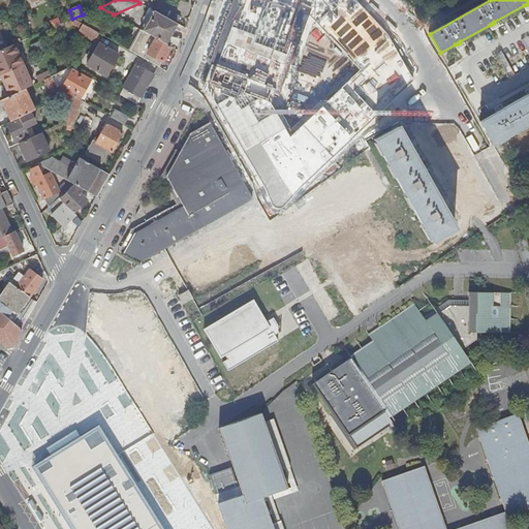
[(93,20),(102,10),(99,7),(78,18),(90,26),(93,20)]
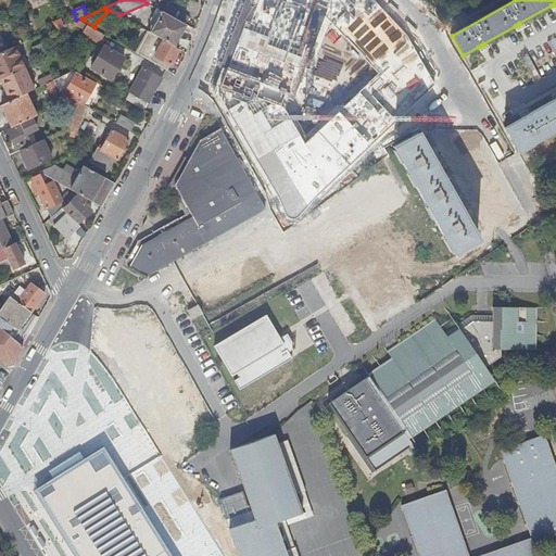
[(162,11),(150,33),(173,46),(185,24),(162,11)]
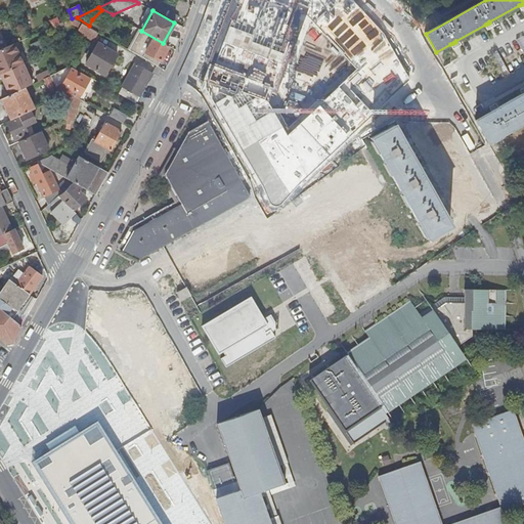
[(415,14),(420,23),(427,18),(422,10),(415,14)]
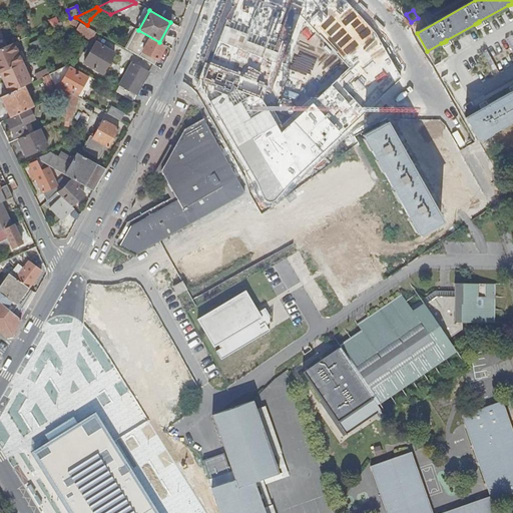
[(70,18),(50,27),(51,31),(70,24),(76,27),(79,23),(70,18)]
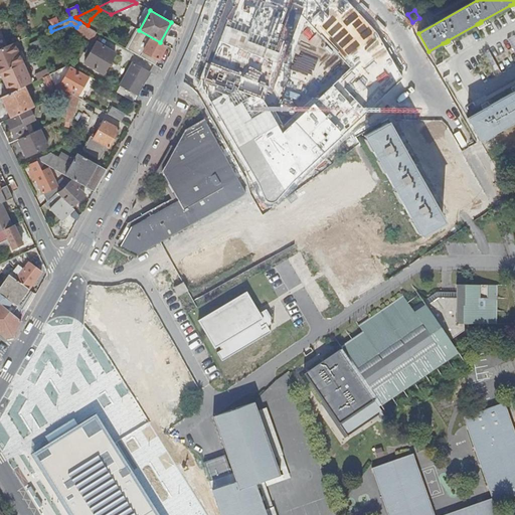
[(96,32),(79,23),(76,27),(75,30),(92,39),(96,32)]
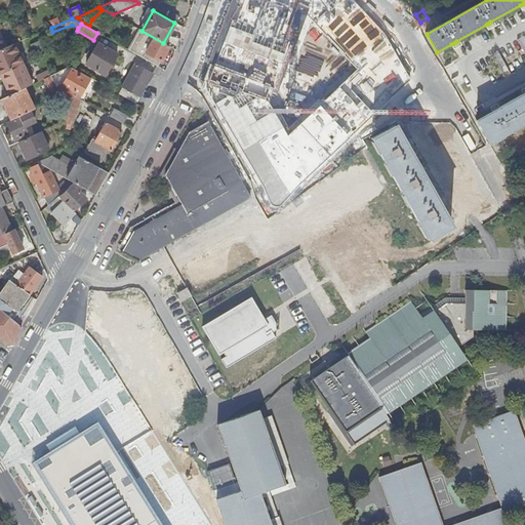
[(163,43),(142,31),(138,30),(128,49),(154,64),(156,58),(160,61),(168,45),(163,43)]
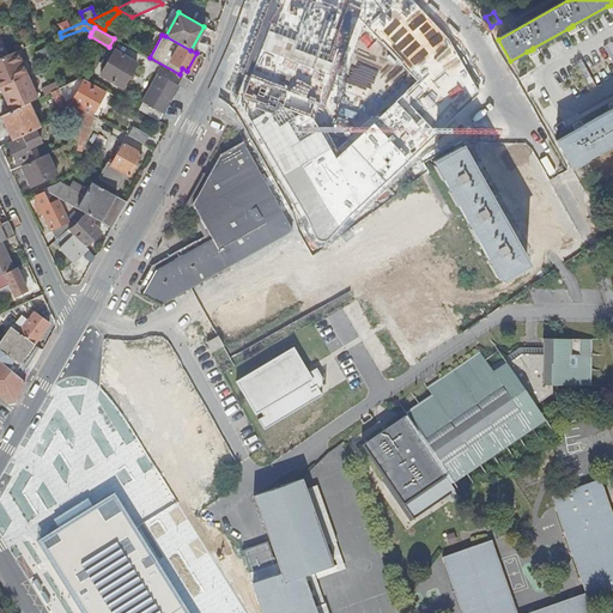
[(0,58),(0,85),(26,74),(28,73),(17,50),(0,58)]
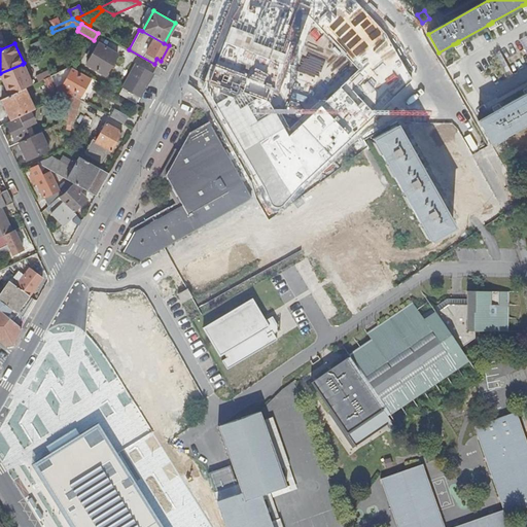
[(98,43),(95,48),(92,46),(86,57),(89,59),(85,65),(106,75),(117,55),(98,43)]
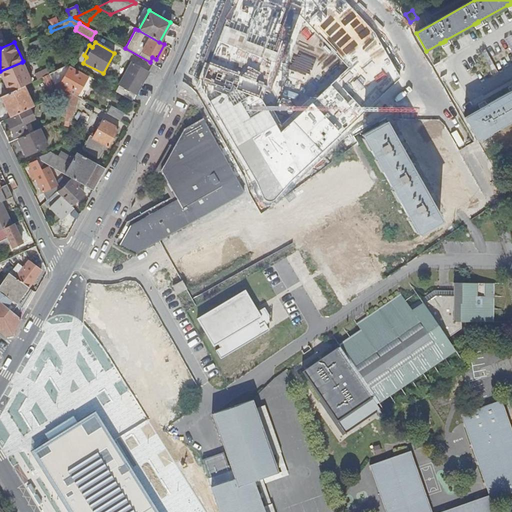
[(22,86),(31,82),(22,62),(0,71),(0,75),(8,93),(22,86)]
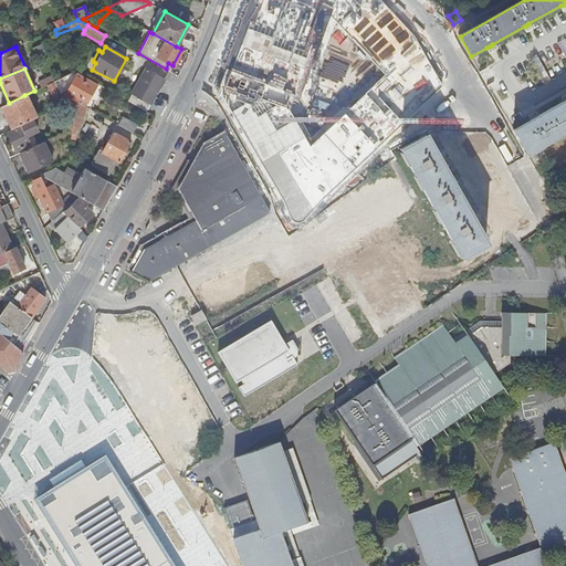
[(127,101),(146,112),(164,79),(145,69),(127,101)]
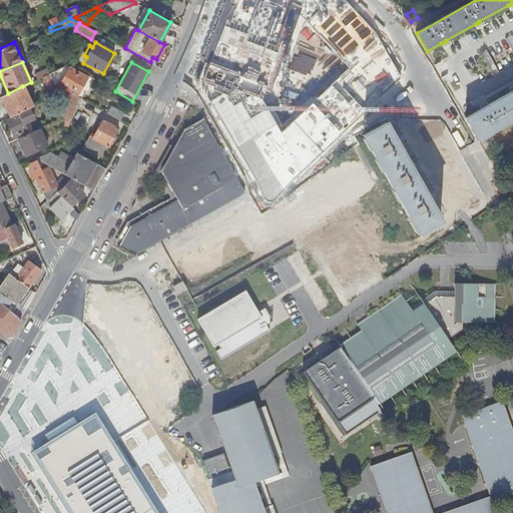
[(76,96),(78,93),(87,76),(69,66),(60,82),(54,86),(58,94),(59,94),(66,91),(73,95),(76,96)]
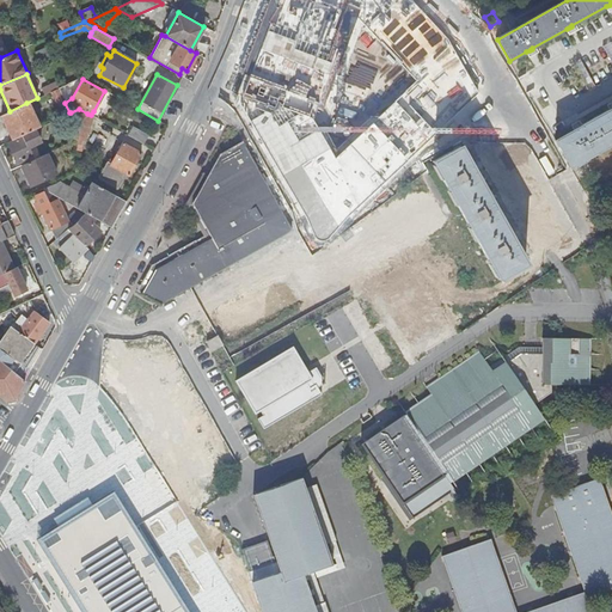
[(10,111),(0,115),(12,140),(22,135),(30,130),(38,127),(26,103),(10,111)]
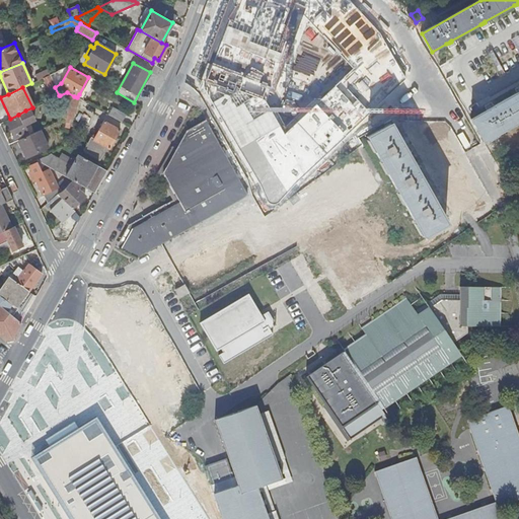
[(73,120),(74,96),(67,92),(65,116),(65,118),(65,123),(69,123),(69,120),(73,120)]
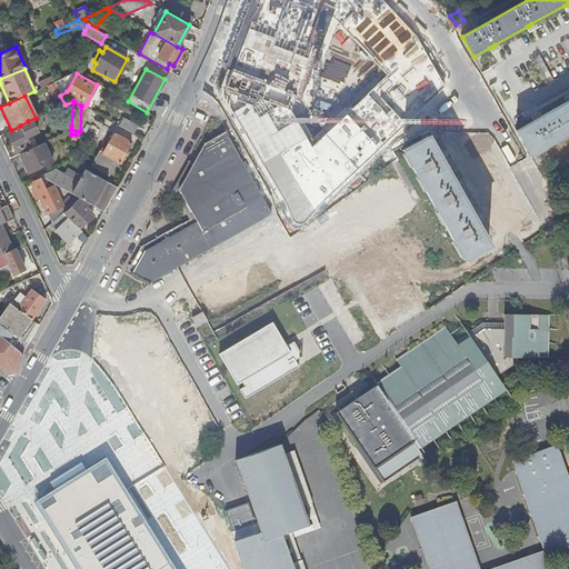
[(568,101),(543,116),(517,131),(530,156),(568,133),(568,101)]
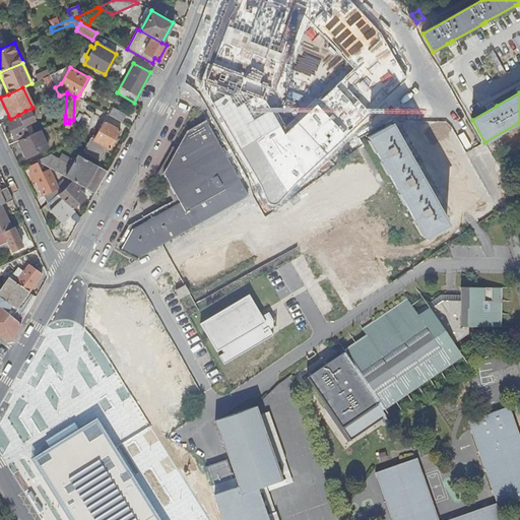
[(113,108),(108,115),(122,122),(125,115),(113,108)]
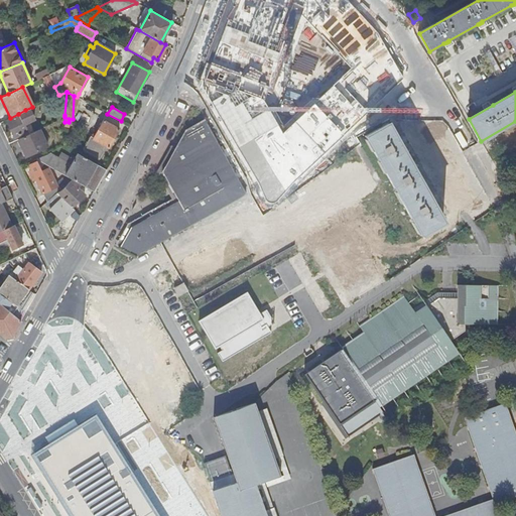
[(28,115),(25,110),(18,114),(18,115),(6,121),(14,137),(26,131),(21,121),(27,118),(28,115)]
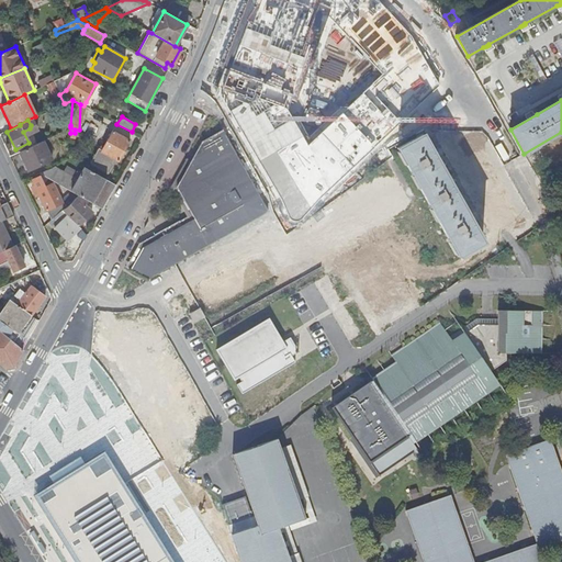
[(98,148),(90,163),(109,172),(115,159),(117,160),(128,141),(112,131),(102,150),(98,148)]
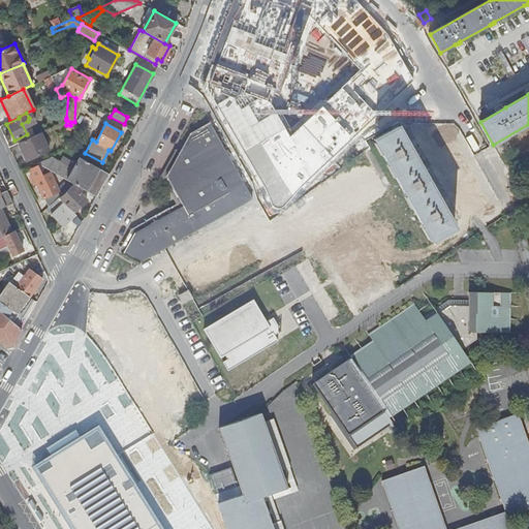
[(460,227),(400,123),(373,138),(433,242),(460,227)]
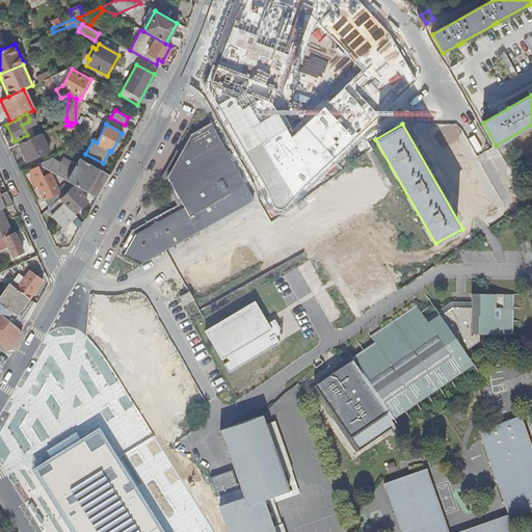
[(40,134),(18,144),(25,161),(48,151),(40,134)]
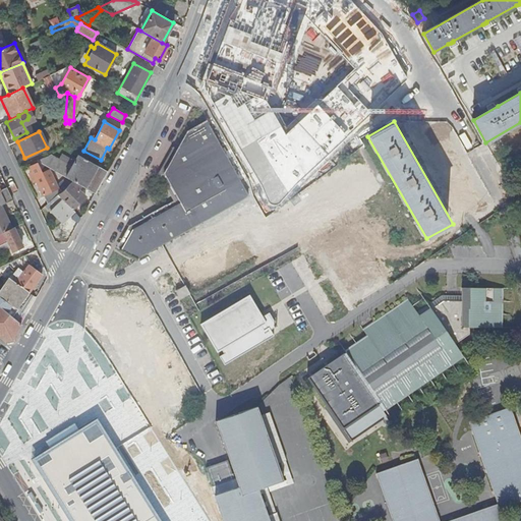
[(36,161),(72,180),(80,185),(94,192),(107,171),(77,155),(70,167),(48,155),(36,161)]
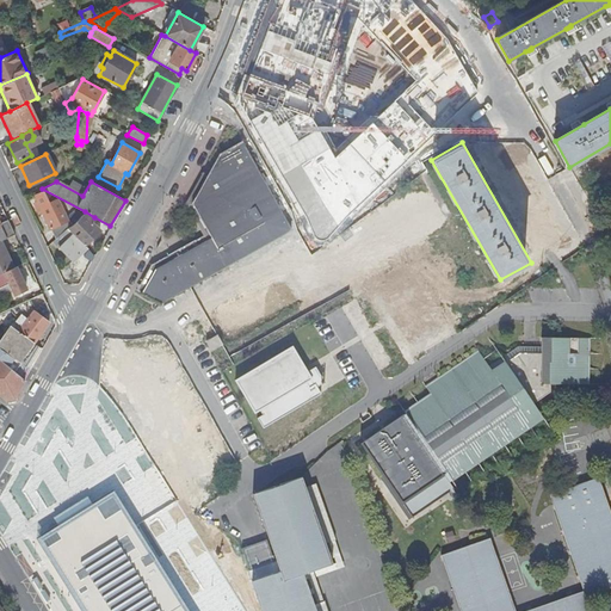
[(50,229),(56,238),(67,228),(74,223),(81,215),(75,210),(66,220),(57,223),(56,220),(63,216),(56,201),(48,204),(43,192),(34,197),(36,203),(34,204),(38,214),(41,213),(49,229),(50,229)]
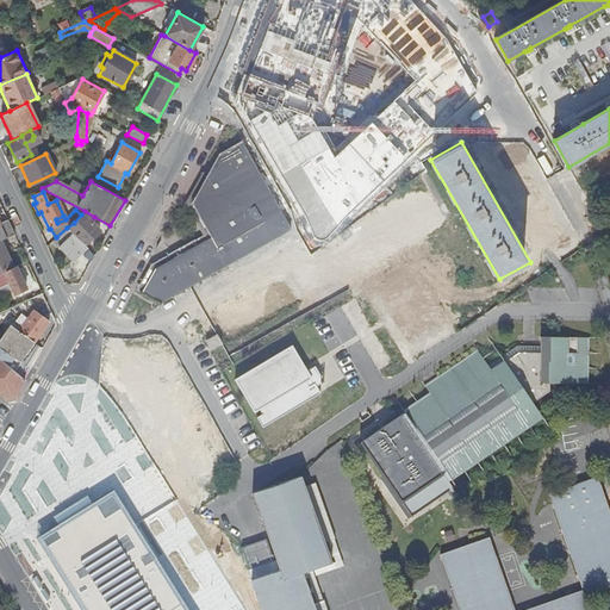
[(67,228),(56,237),(53,241),(73,259),(86,246),(85,244),(100,230),(91,221),(94,217),(85,211),(81,215),(74,223),(67,228)]
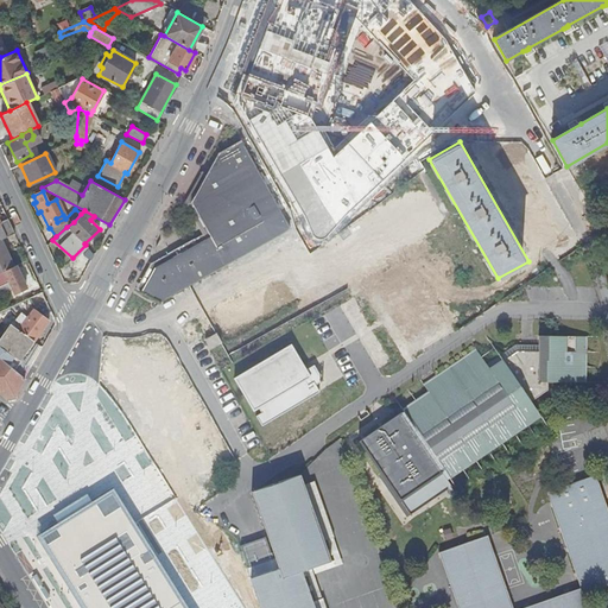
[(0,221),(0,239),(0,240),(14,233),(7,219),(0,221)]
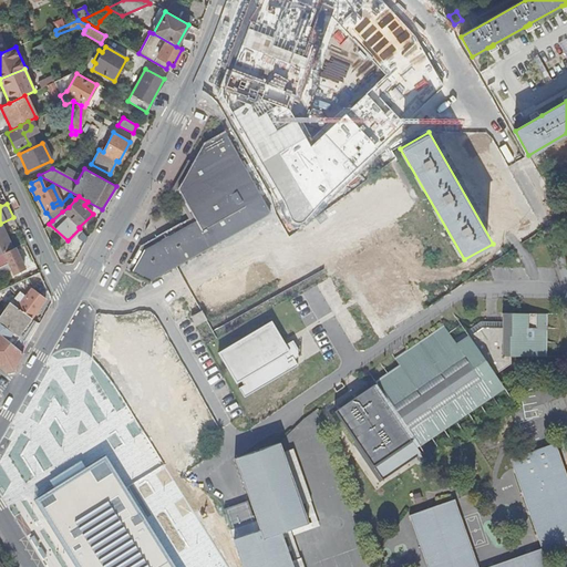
[(366,232),(349,204),(196,290),(212,317),(366,232)]
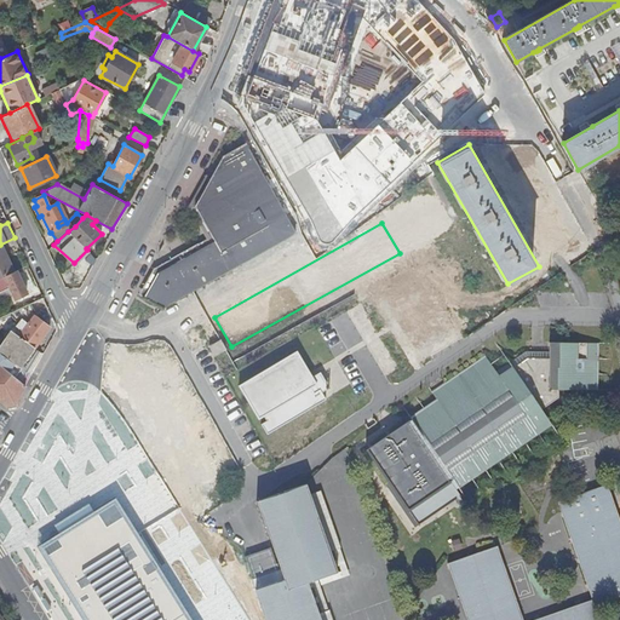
[(0,277),(13,271),(0,245),(0,244),(0,277)]
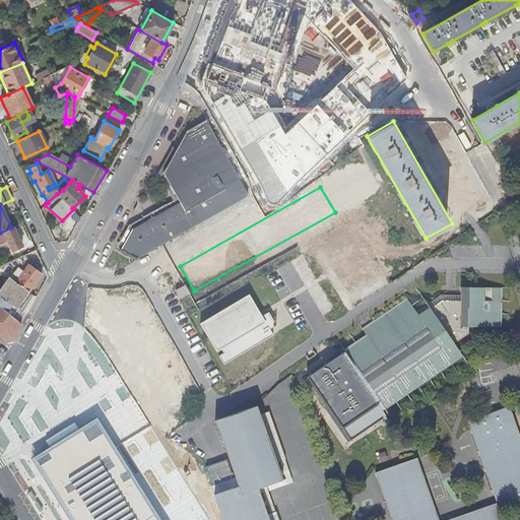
[(11,228),(0,233),(0,248),(8,244),(12,251),(21,246),(12,228),(11,228)]
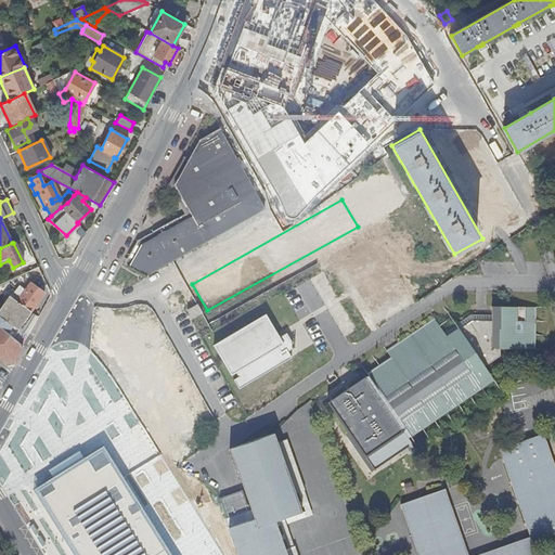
[(379,249),(343,267),(359,300),(369,296),(375,311),(402,298),(379,249)]
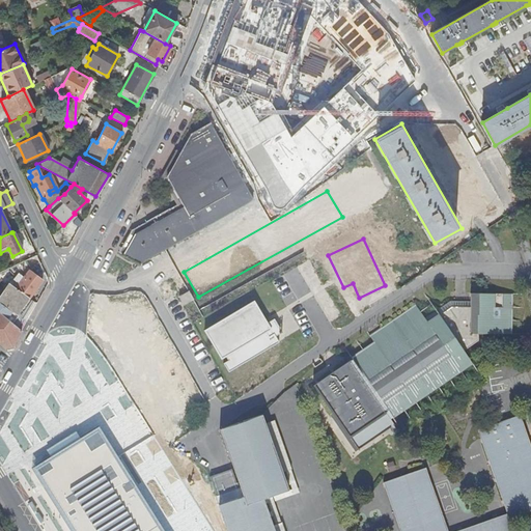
[(8,283),(0,294),(0,313),(17,328),(22,317),(33,301),(29,298),(42,280),(29,271),(24,261),(7,270),(15,277),(12,279),(19,284),(16,288),(8,283)]
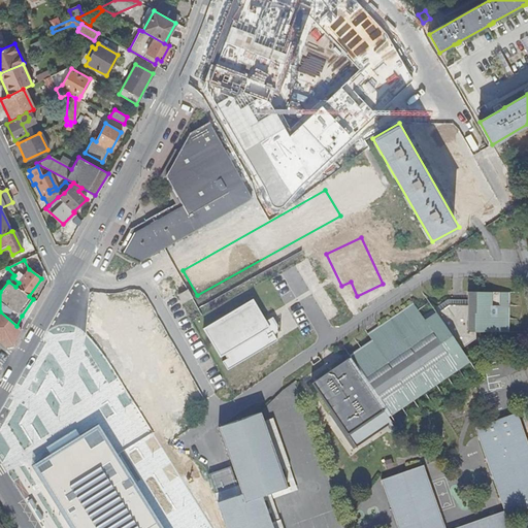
[(349,356),(386,410),(465,356),(460,348),(474,338),(474,331),(505,332),(506,292),(467,291),(466,298),(447,298),(422,316),(413,302),(378,326),(385,335),(374,342),(372,339),(349,356)]
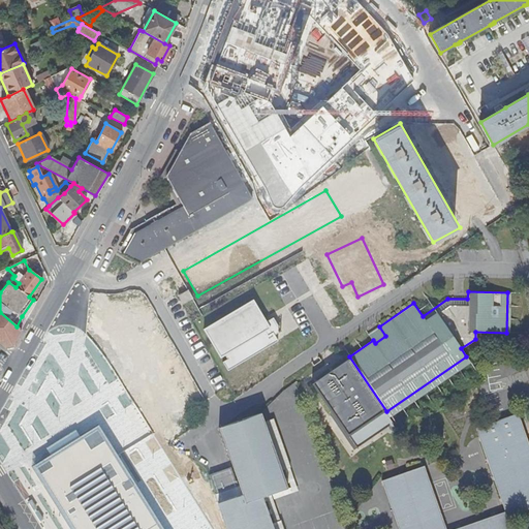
[(250,299),(199,329),(217,358),(221,354),(223,359),(219,362),(224,370),(275,340),(270,332),(265,334),(262,331),(268,329),(250,299)]
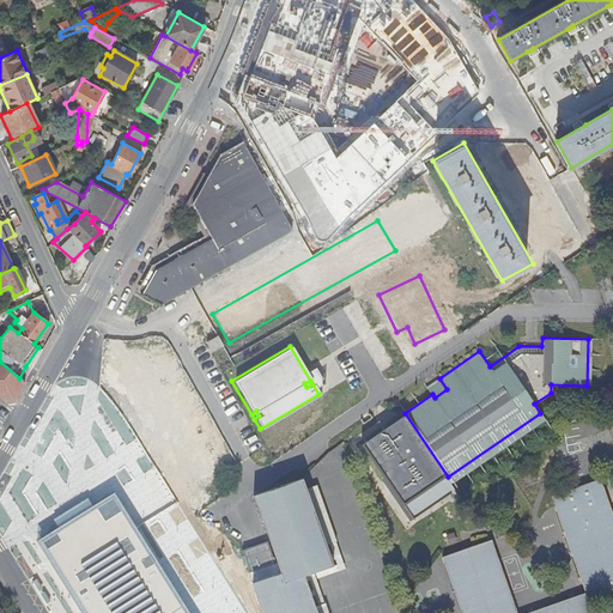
[(0,399),(4,401),(13,400),(18,392),(24,382),(19,378),(0,362),(0,399)]
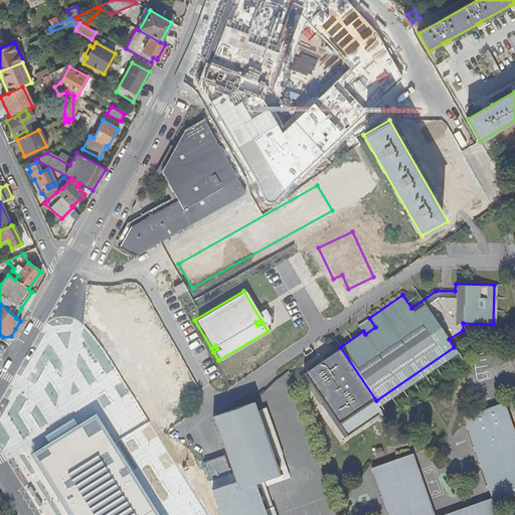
[(376,400),(340,347),(303,371),(346,436),(383,410),(376,400)]
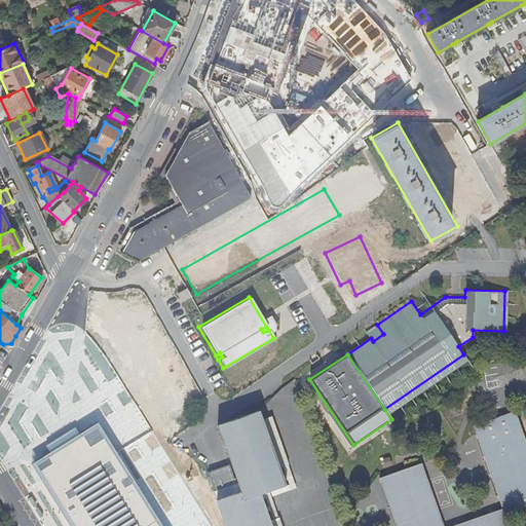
[(214,491),(223,517),(226,525),(253,525),(269,520),(260,494),(286,485),(278,466),(263,473),(246,425),(262,419),(259,410),(218,425),(239,482),(214,491)]
